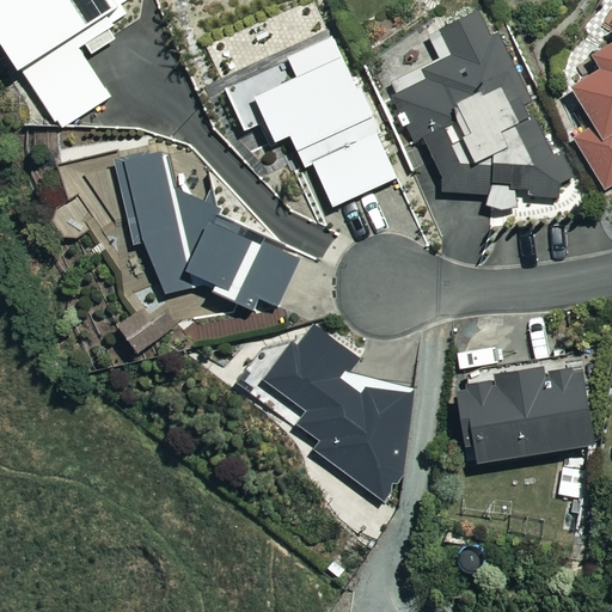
[(0,0),(0,26),(59,126),(109,96),(86,57),(118,38),(111,26),(129,16),(123,6),(132,0),(0,0)]
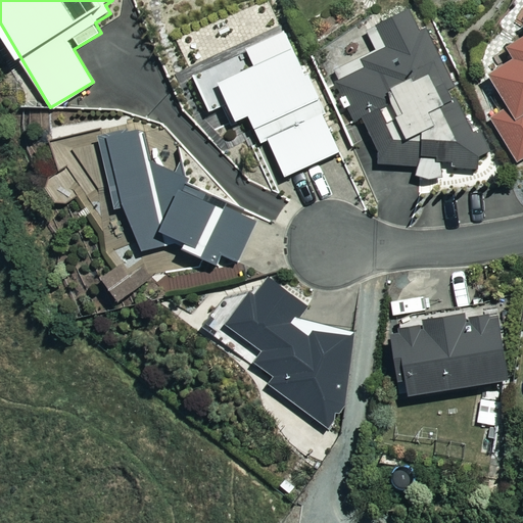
[(474,156),(490,148),(480,127),(474,130),(426,28),(419,31),(410,10),(380,25),(389,44),(365,56),(369,66),(332,84),(351,124),(364,119),(378,149),(377,162),(415,165),(414,180),(441,182),(442,168),(473,170),(474,156)]
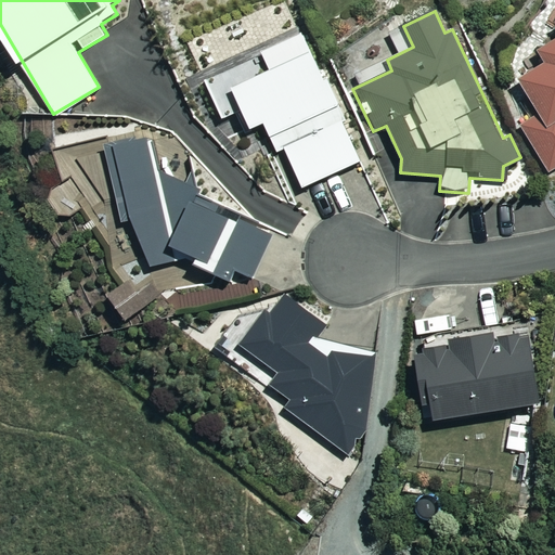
[(554,39),(541,48),(547,60),(519,76),(541,114),(523,126),(551,172),(554,169),(554,39)]
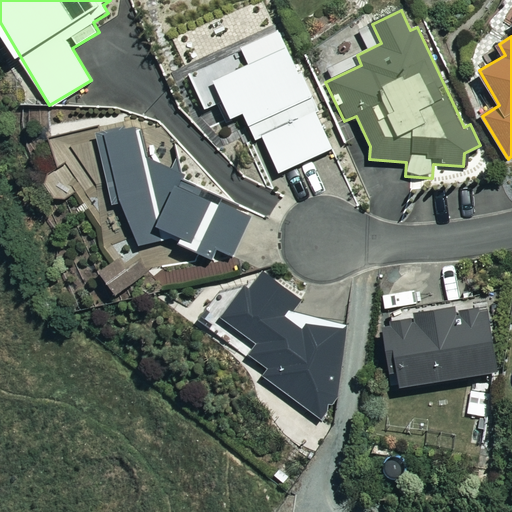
[(231,56),(190,73),(207,112),(224,105),(230,120),(245,114),(256,140),(264,137),(278,171),(331,149),(288,49),(238,71),(231,56)]
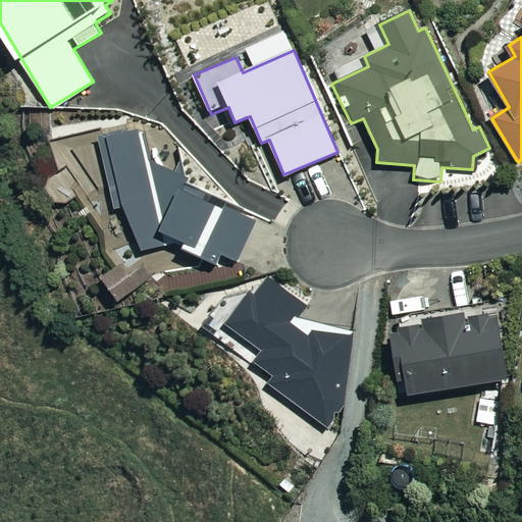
[(237,260),(257,220),(156,168),(144,128),(100,143),(114,208),(126,208),(143,249),(169,246),(175,235),(187,241),(184,247),(216,263),(221,253),(237,260)]
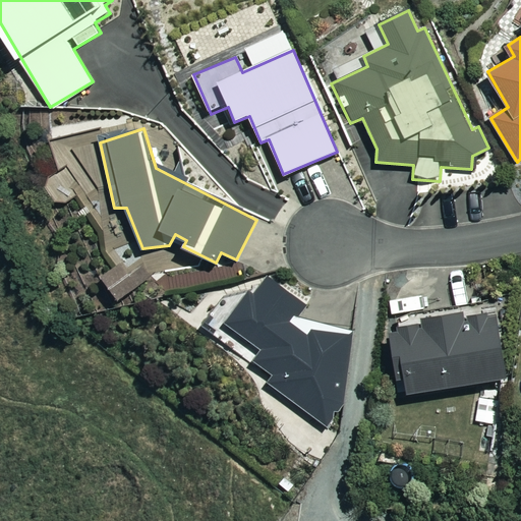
[(338,418),(356,331),(302,315),(308,301),(269,278),(259,293),(252,289),(228,324),(261,349),(253,359),(272,373),(264,388),(324,431),(338,418)]
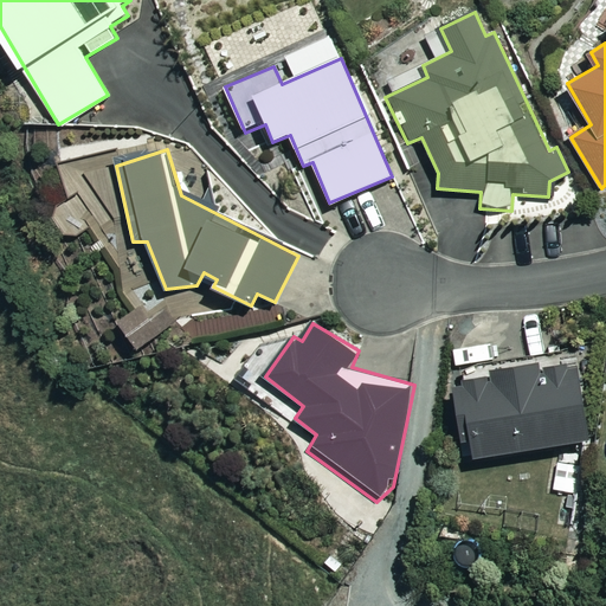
[(591,440),(581,366),(540,371),(539,361),(494,367),(495,376),(457,381),(464,438),(472,437),(475,456),(591,440)]
